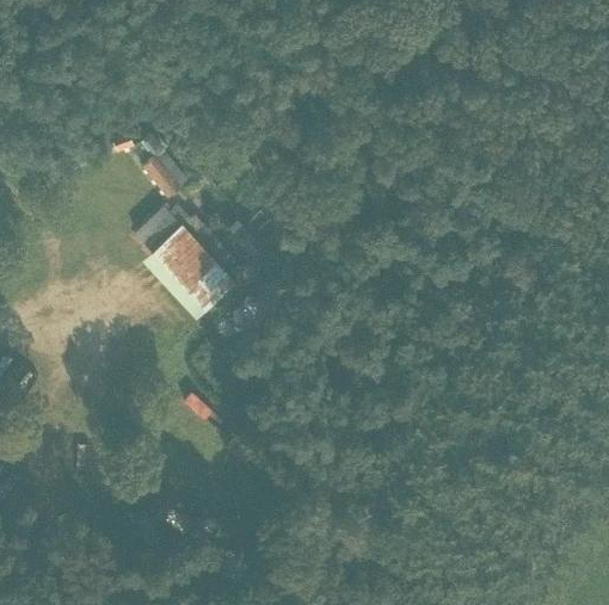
[(110,142),(66,160),(71,171),(115,153),(110,142)]
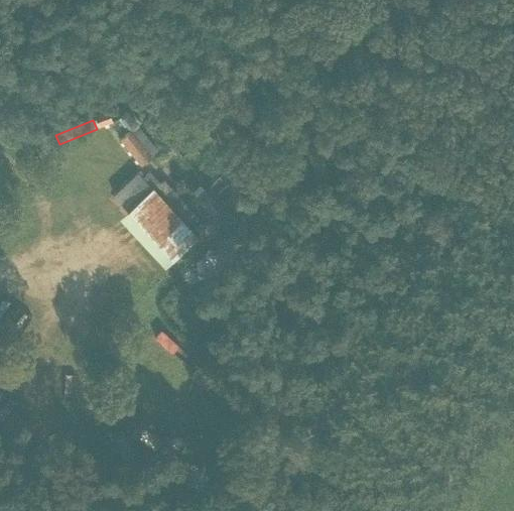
[(132,133),(121,142),(142,168),(153,160),(132,133)]
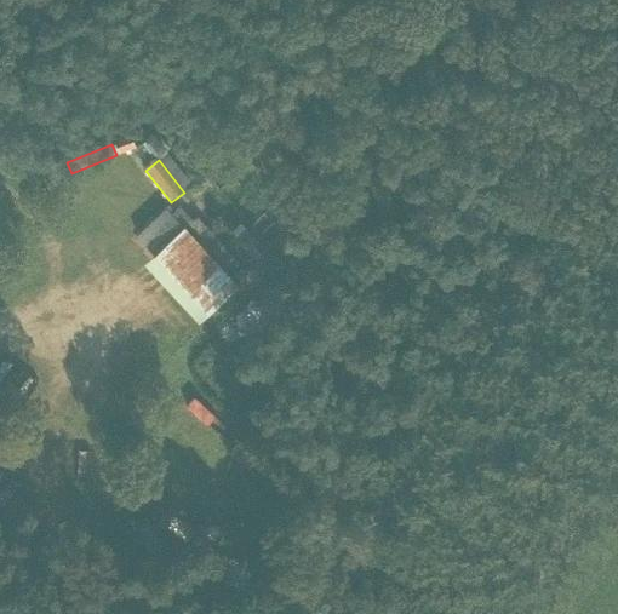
[(67,162),(52,168),(59,184),(73,178),(72,173),(67,162)]
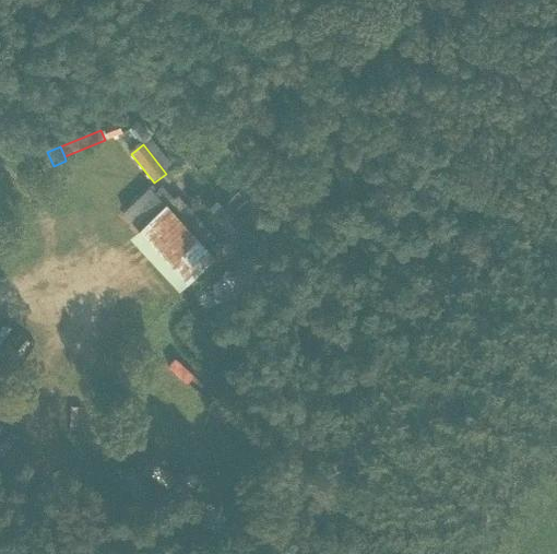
[(239,196),(232,202),(248,219),(255,212),(264,203),(248,187),(239,196)]
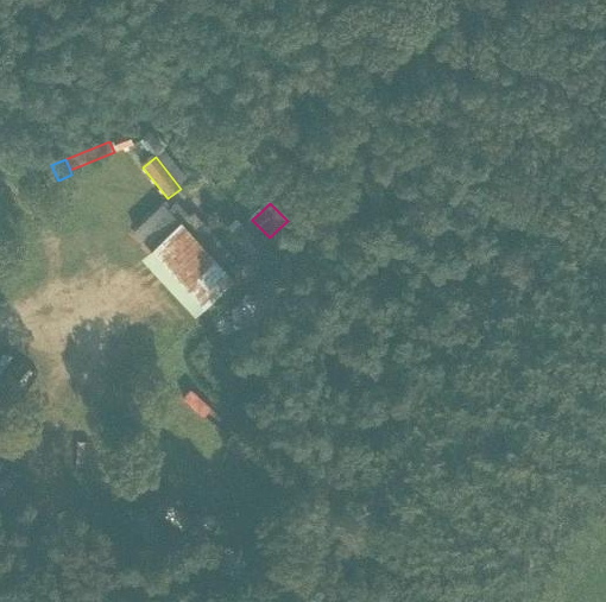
[(134,234),(151,252),(141,259),(195,318),(235,283),(221,267),(233,258),(195,216),(191,220),(177,206),(169,214),(164,208),(134,234)]
